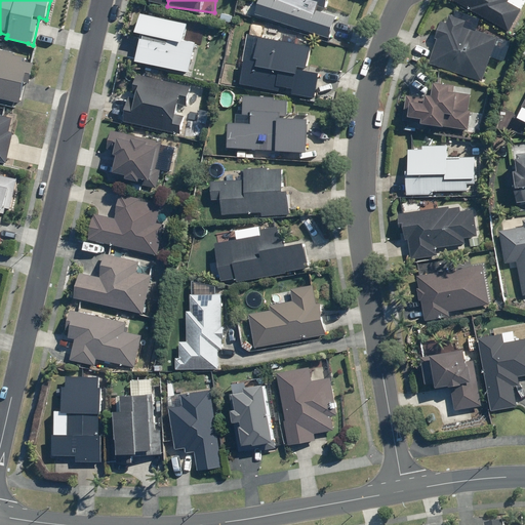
[(349,24),(350,19),(316,7),(318,0),(257,0),(253,14),(327,40),(348,47),(355,26),(349,24)]
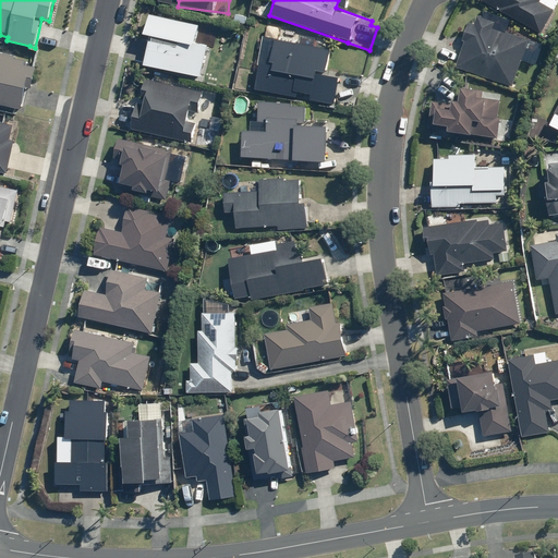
[(483,0),(541,33),(555,8),(542,0),(483,0)]
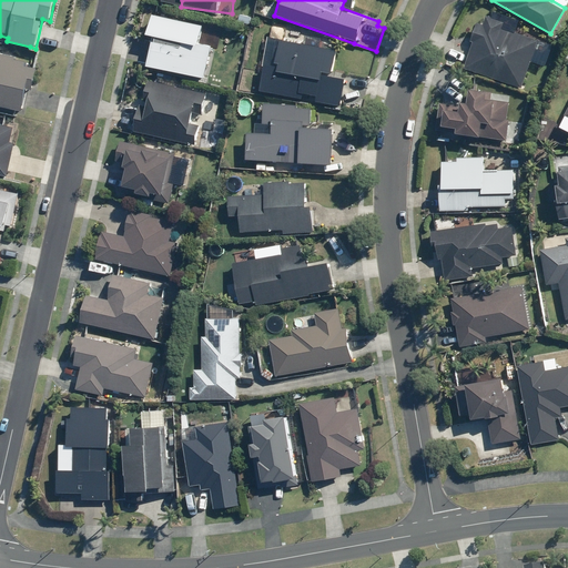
[(148,33),(154,36),(153,41),(149,66),(209,78),(215,46),(199,42),(203,24),(152,13),(148,33)]
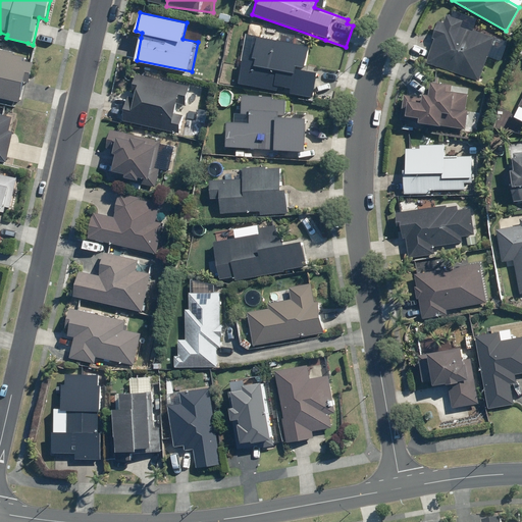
[(426,61),(479,81),(494,36),(463,24),(464,20),(449,15),(447,22),(438,19),(432,36),(434,37),(426,61)]
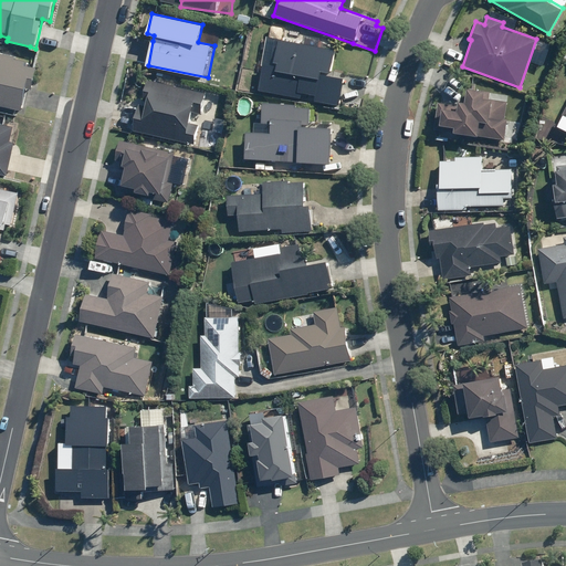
[(285,27),(272,25),(270,37),(266,37),(259,92),(304,98),(305,94),(315,96),(314,102),(341,106),(345,77),(331,76),(335,46),(283,39),(285,27)]
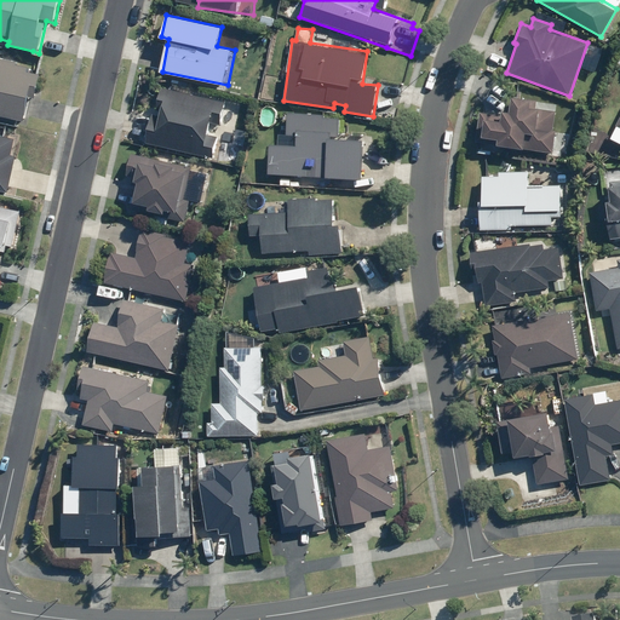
[(0,118),(26,121),(29,87),(39,89),(41,74),(28,73),(28,67),(17,65),(17,61),(0,58),(0,118)]
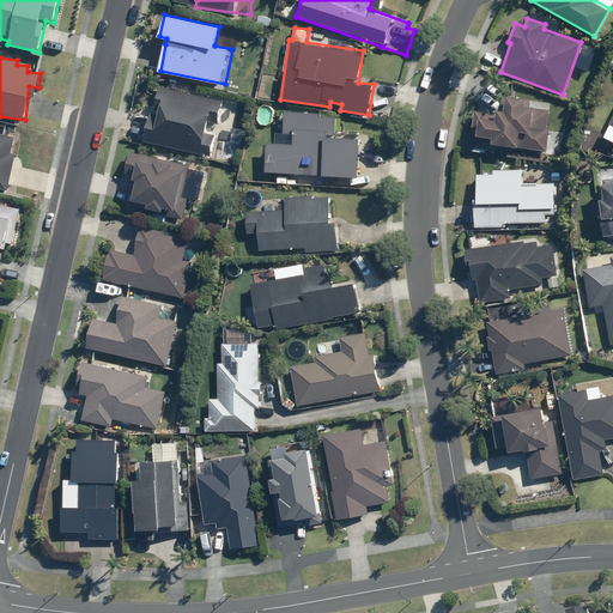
[(144,145),(210,155),(213,135),(206,134),(210,111),(224,114),(226,98),(157,89),(156,97),(162,98),(158,129),(146,127),(144,145)]
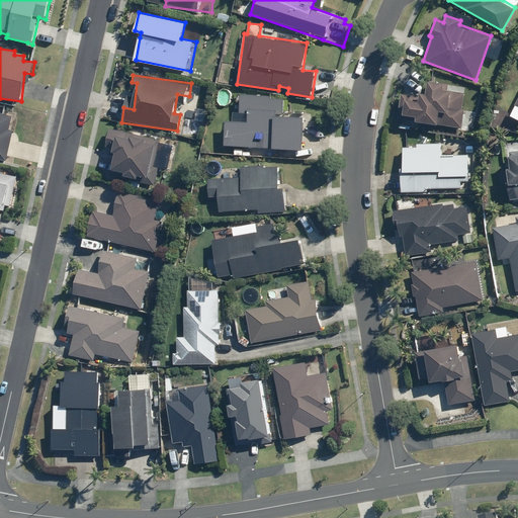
[(416,121),(462,125),(465,91),(448,90),(449,83),(428,81),(427,94),(421,93),(420,97),(405,96),(403,113),(416,115),(416,121)]
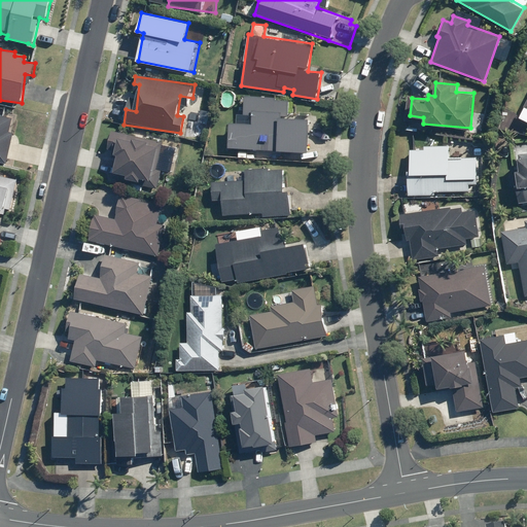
[(230,123),(229,147),(238,148),(238,156),(266,159),(266,149),(308,151),(310,119),(288,118),(289,100),(277,100),(277,96),(243,95),(243,113),(252,114),(252,124),(230,123)]
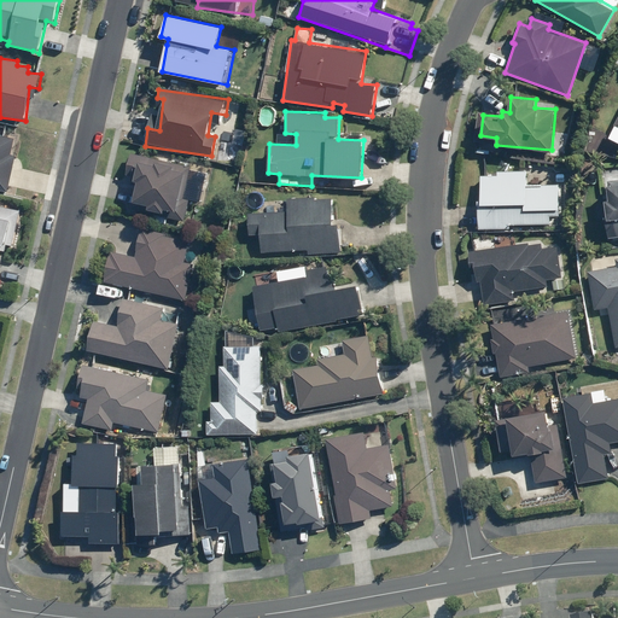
[(16,139),(0,134),(0,191),(5,192),(16,139)]
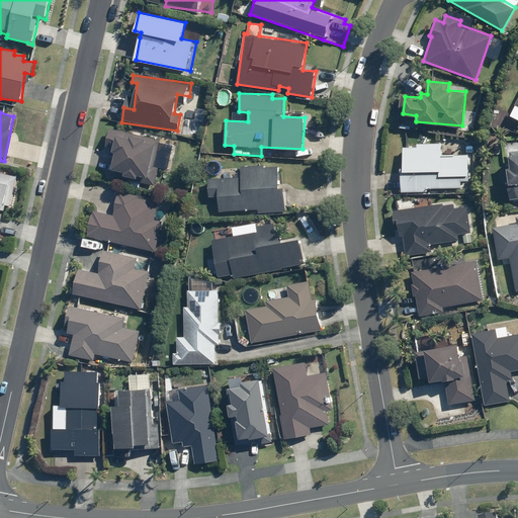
[(158,168),(155,168),(161,131),(119,124),(119,128),(108,127),(107,139),(115,140),(110,173),(140,177),(140,181),(156,183),(158,168)]
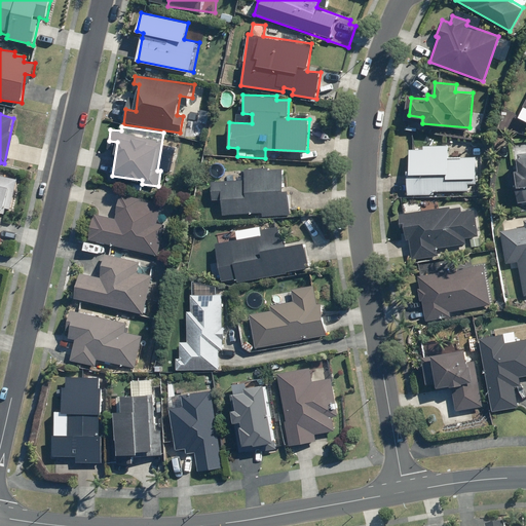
[(423,150),(409,149),(407,194),(433,195),(434,189),(474,191),(476,155),(448,153),(449,147),(423,146),(423,150)]
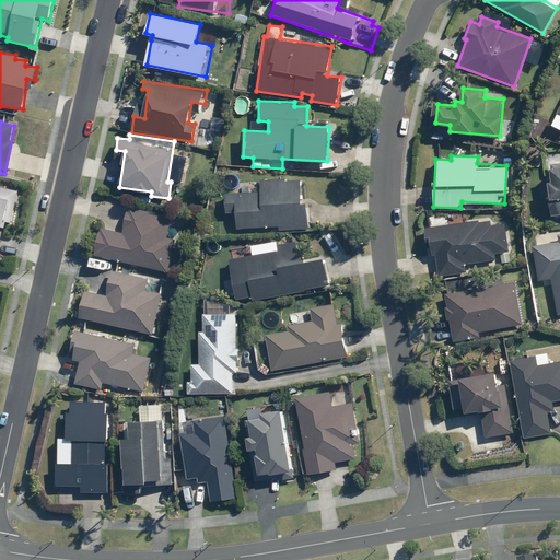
[(559,161),(550,162),(551,179),(547,181),(549,199),(551,216),(559,213),(559,161)]
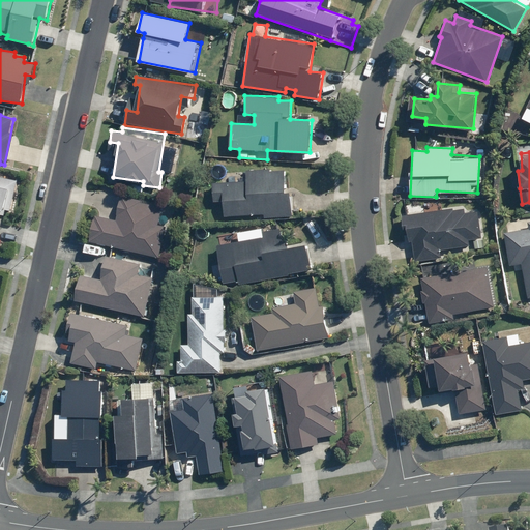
[(223,201),(223,216),(263,214),(263,218),(291,216),(290,193),(286,193),(285,170),(221,173),(221,182),(213,182),(214,202),(223,201)]
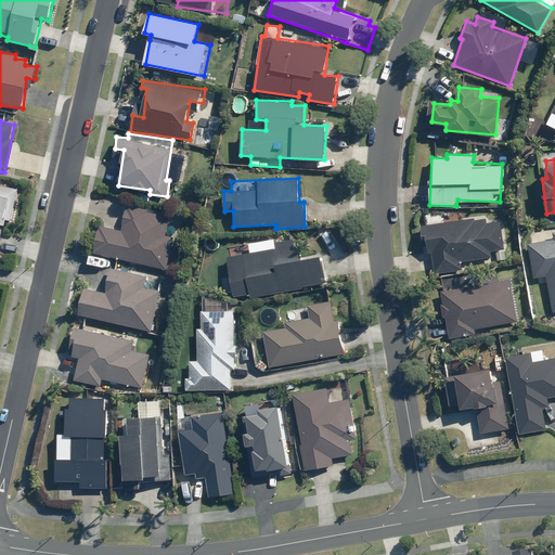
[(20,189),(0,184),(0,234),(3,220),(13,222),(20,189)]
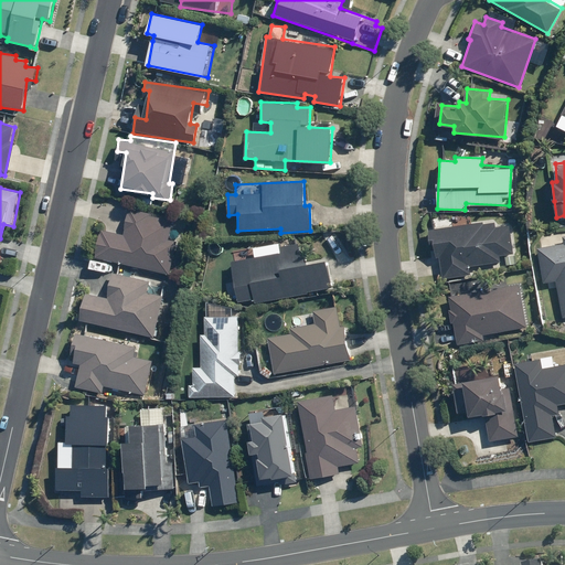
[(94,257),(170,273),(177,241),(169,240),(172,220),(152,215),(153,212),(129,206),(124,234),(99,228),(94,257)]
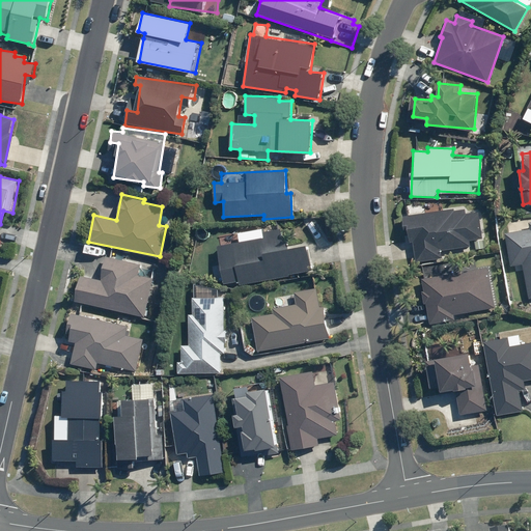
[(466,210),(401,216),(402,228),(409,227),(410,243),(415,243),(417,263),(444,261),(443,251),(484,247),(481,213),(467,215),(466,210)]
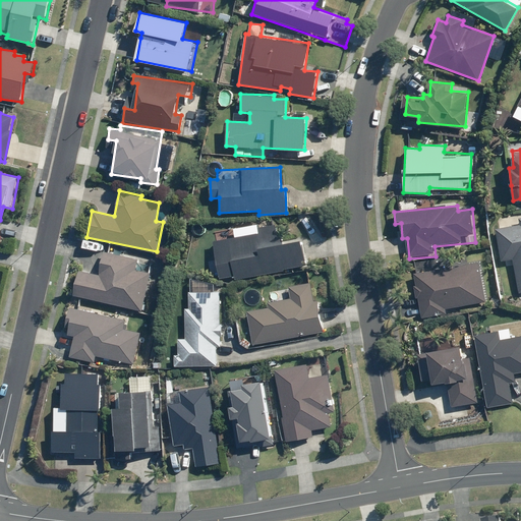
[(520,224),(497,228),(501,261),(506,261),(507,267),(514,266),(518,297),(520,296),(520,217),(520,218),(520,224)]
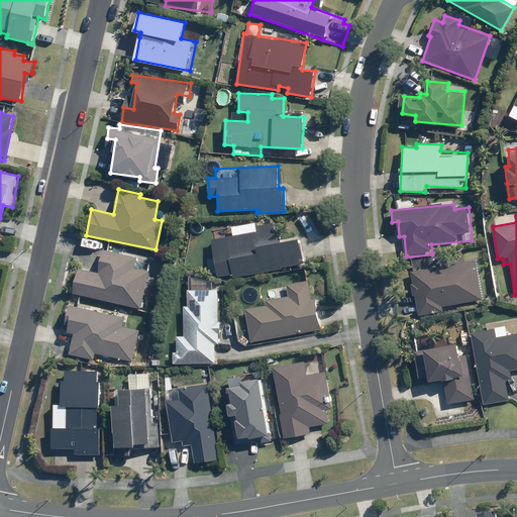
[(231,280),(303,264),(298,238),(279,242),(274,222),(253,226),(254,230),(209,240),(217,276),(230,273),(231,280)]
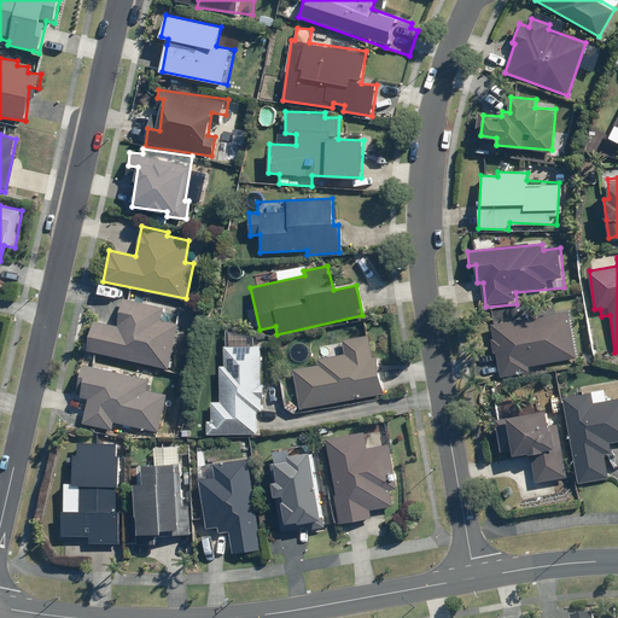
[(93,320),(86,350),(170,369),(184,312),(123,297),(117,325),(93,320)]
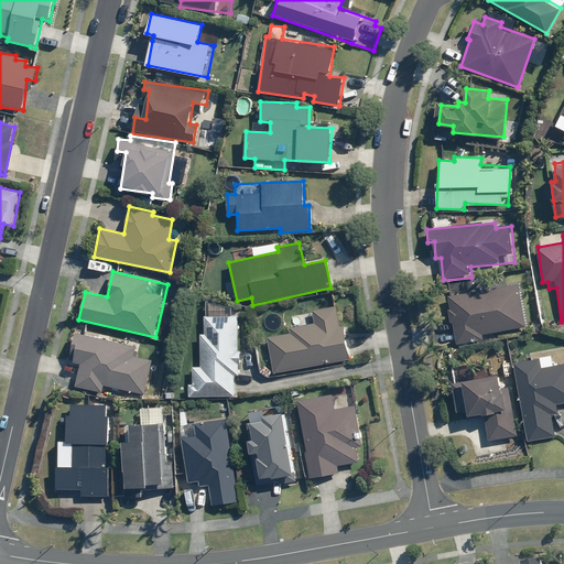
[(490,281),(447,286),(456,346),(498,339),(497,334),(525,329),(519,283),(491,288),(490,281)]
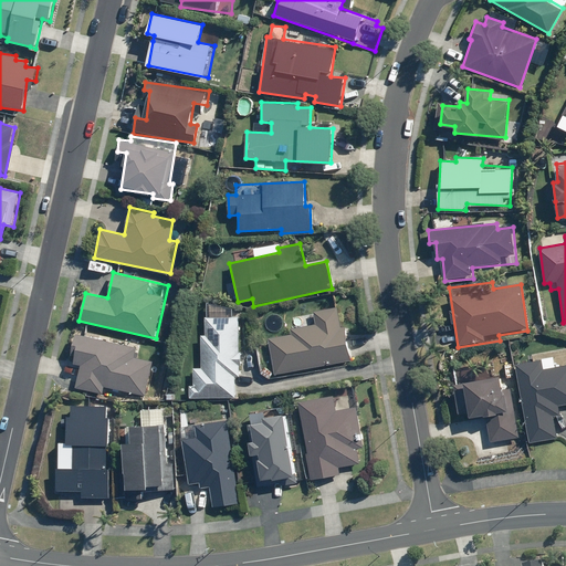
[(273,375),(350,360),(344,324),(341,325),(337,306),(314,311),(316,325),(293,329),(294,335),(266,339),(273,375)]
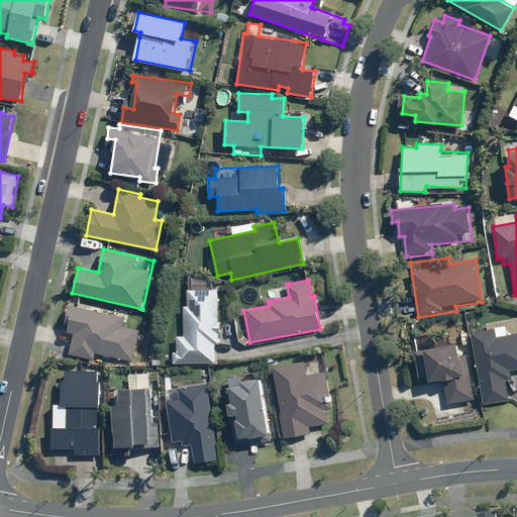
[(173,364),(214,363),(214,343),(222,343),(222,322),(219,321),(219,289),(188,289),(188,306),(184,306),(184,336),(177,336),(177,351),(173,351),(173,364)]
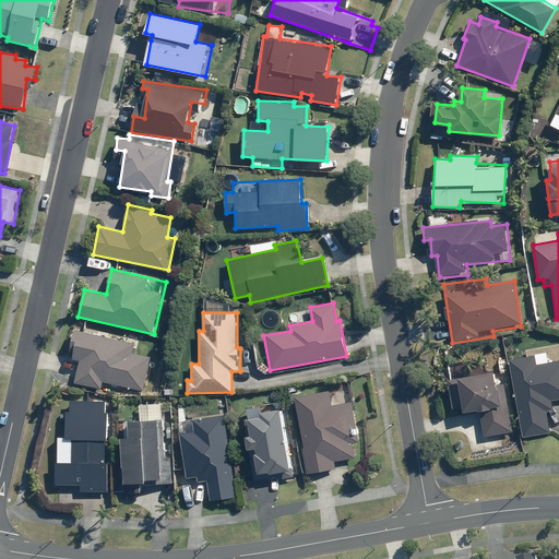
[(134,342),(75,329),(72,344),(75,344),(72,358),(82,360),(76,383),(103,389),(104,383),(142,392),(150,358),(132,354),(134,342)]
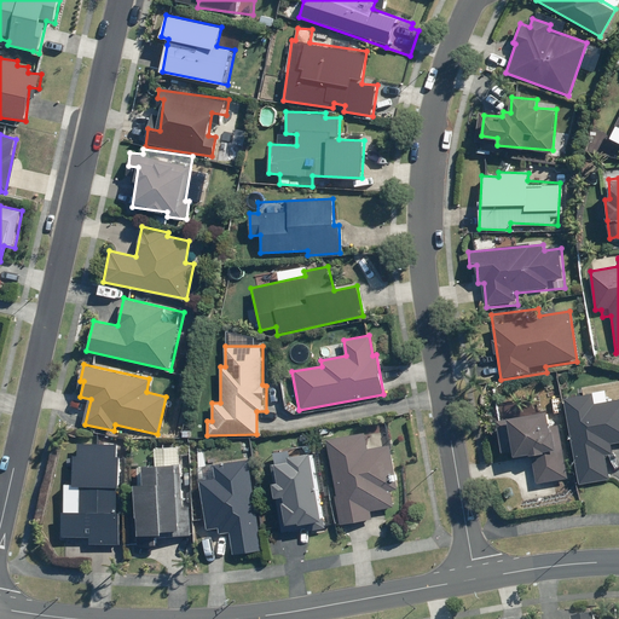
[(618,381),(582,388),(583,394),(563,398),(579,485),(611,479),(606,455),(613,453),(611,444),(618,441),(618,381)]
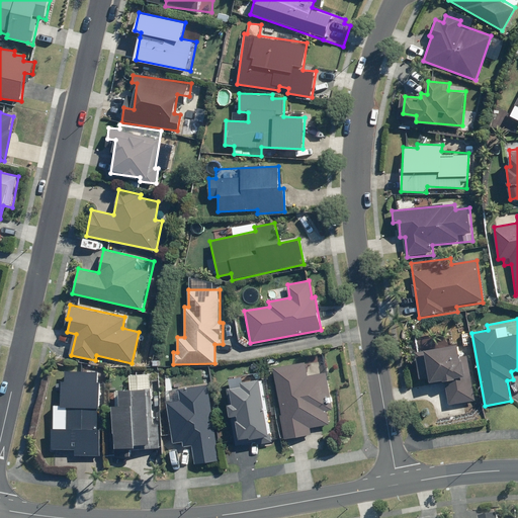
[(475,400),(467,355),(460,356),(458,345),(425,350),(430,381),(446,378),(450,404),(475,400)]
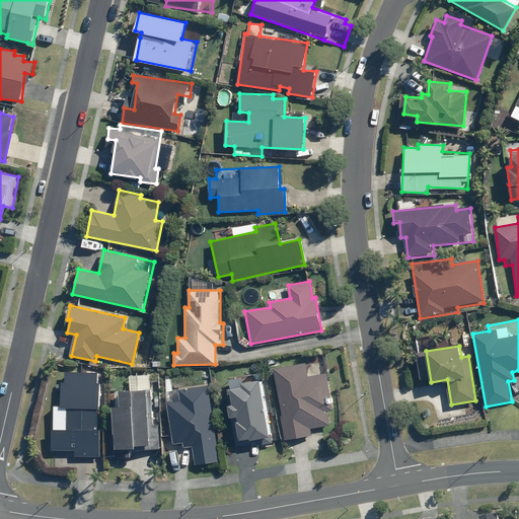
[(330,405),(325,373),(322,354),(312,355),(315,375),(305,377),(302,361),(274,365),(286,441),(312,437),(311,428),(329,425),(326,406),(330,405)]
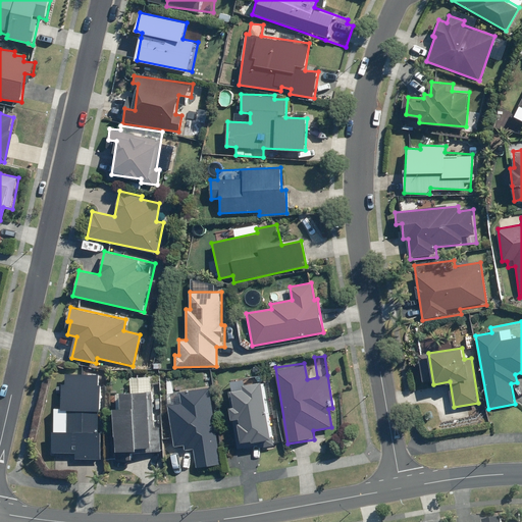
[(98,435),(99,410),(101,411),(102,386),(99,386),(99,374),(66,372),(66,384),(62,383),(61,409),(67,409),(66,432),(52,432),(51,453),(75,454),(75,459),(99,459),(100,435),(98,435)]
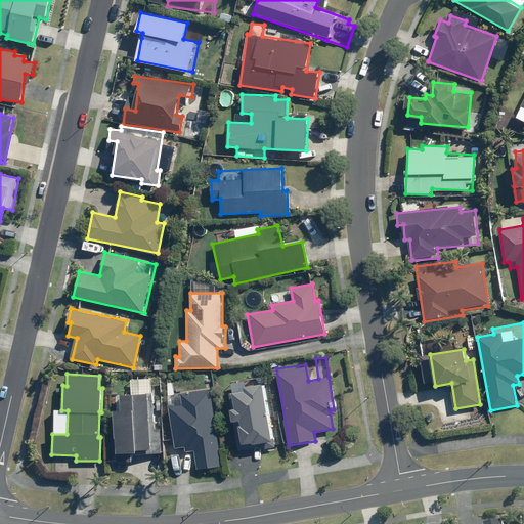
[(276,447),(262,378),(229,384),(234,407),(230,408),(232,422),(237,421),(243,445),(259,442),(261,450),(276,447)]
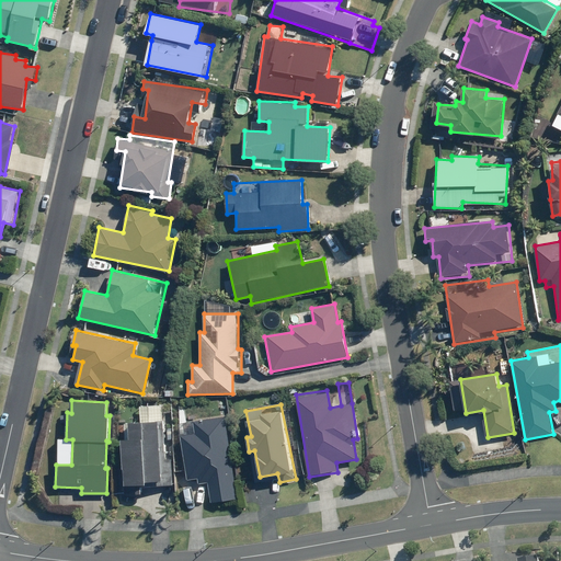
[(129,437),(122,438),(125,485),(146,484),(146,480),(158,479),(158,485),(173,484),(172,459),(165,460),(162,405),(140,407),(141,420),(128,421),(129,437)]
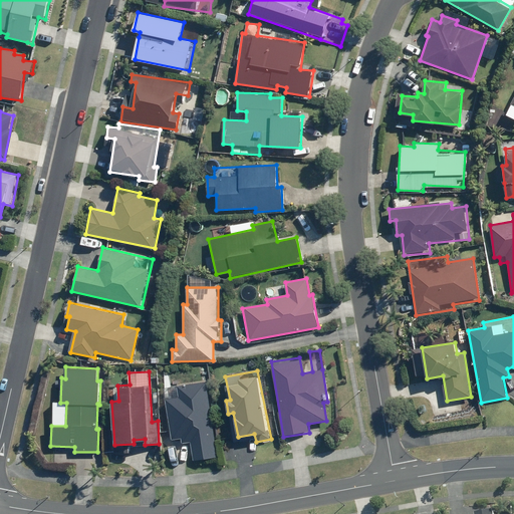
[(219,458),(208,381),(165,390),(172,439),(181,438),(182,443),(190,441),(194,462),(219,458)]
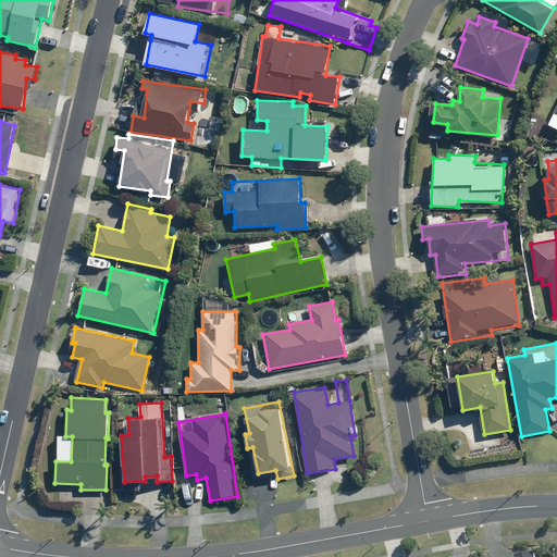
All buildings are outlined.
